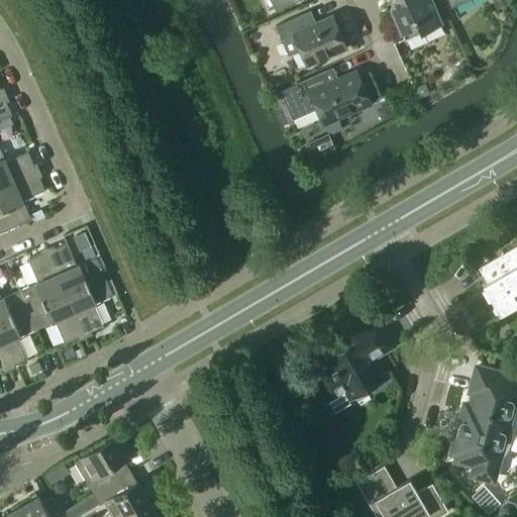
[(393,0),(390,7),(404,39),(441,23),(431,0),(393,0)]
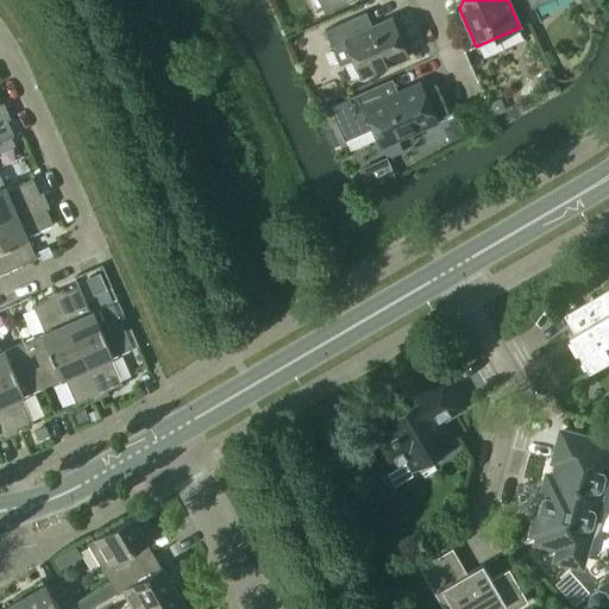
[(353,58),(362,76),(408,56),(391,19),(359,32),(352,18),(324,30),(339,66),(353,58)]
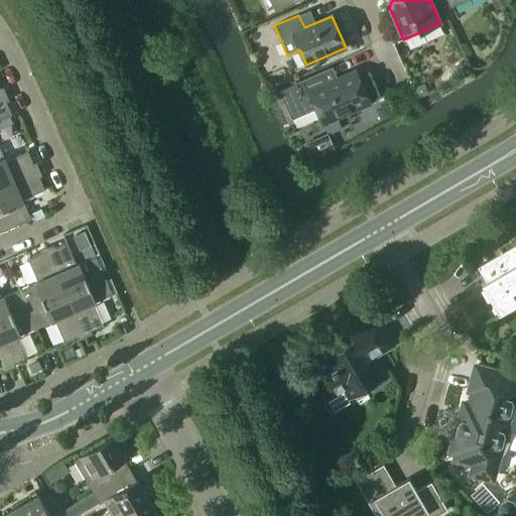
[(323,72),(279,91),(291,119),(315,108),(323,124),(370,103),(356,71),(328,83),(326,78),(325,77),(323,72)]
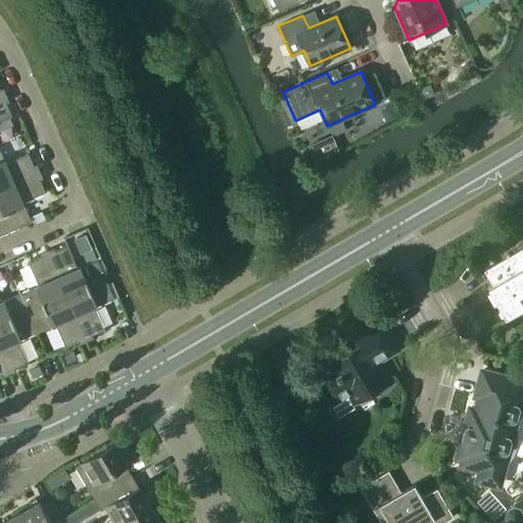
[(0,97),(0,121),(11,115),(3,96),(0,97)]
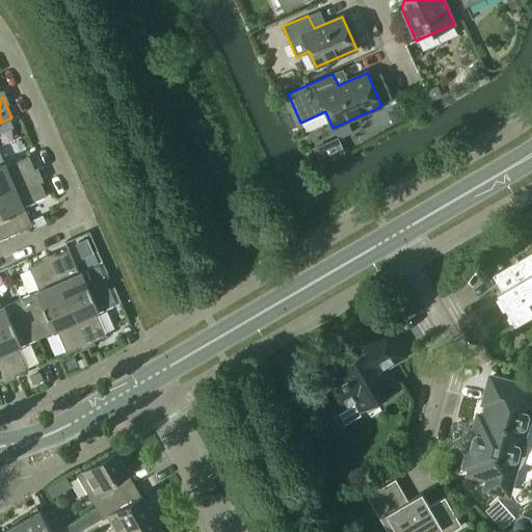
[(0,191),(36,176),(28,156),(5,165),(0,153),(0,191)]
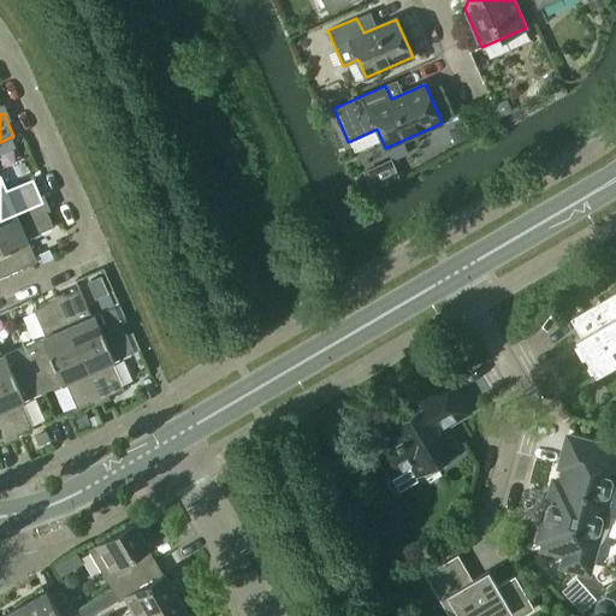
[(0,221),(0,240),(13,271),(36,261),(27,238),(53,226),(42,203),(0,221)]
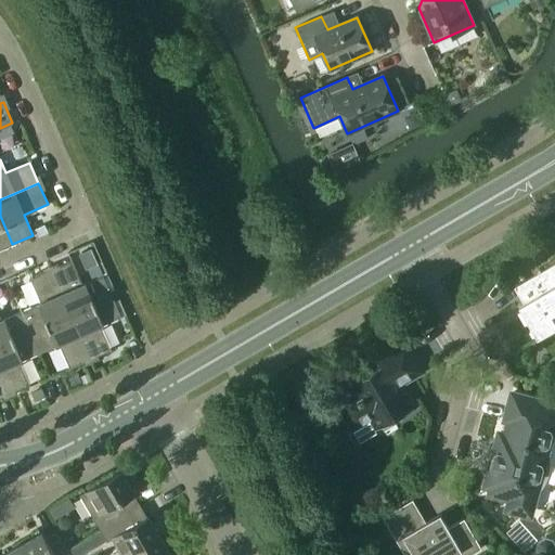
[(0,248),(12,244),(0,216),(0,248)]
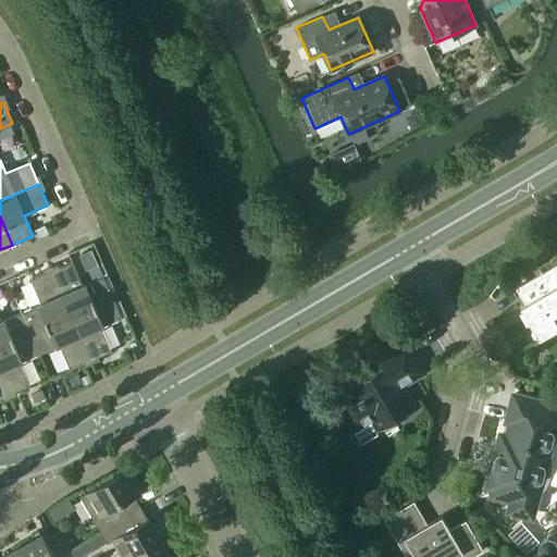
[(91,268),(97,264),(90,249),(82,254),(88,269),(91,268)]
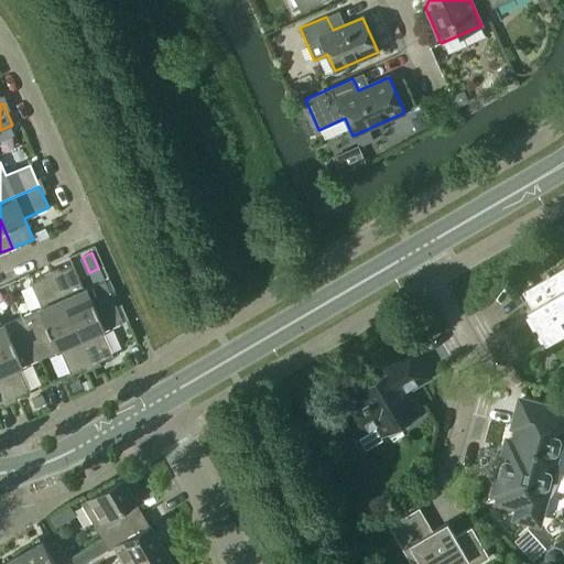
[(52,274),(72,320),(114,301),(105,280),(84,289),(73,264),(52,274)]
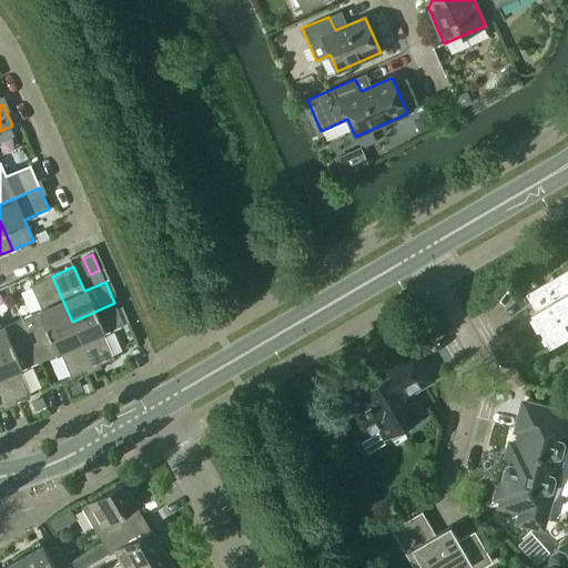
[(530,313),(549,346),(567,334),(567,269),(526,294),(535,311),(530,313)]
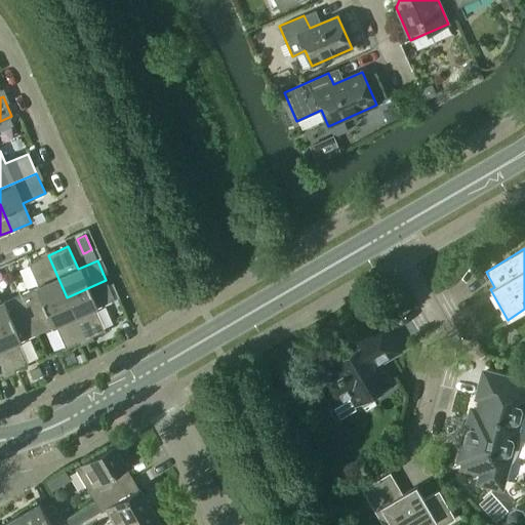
[(19,294),(28,314),(67,297),(48,255),(29,264),(38,286),(19,294)]
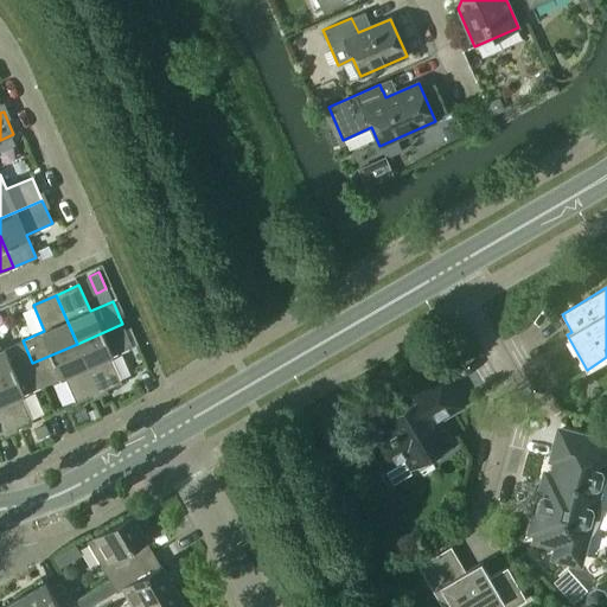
[(122,324),(77,344),(98,393),(121,383),(109,357),(132,346),(122,324)]
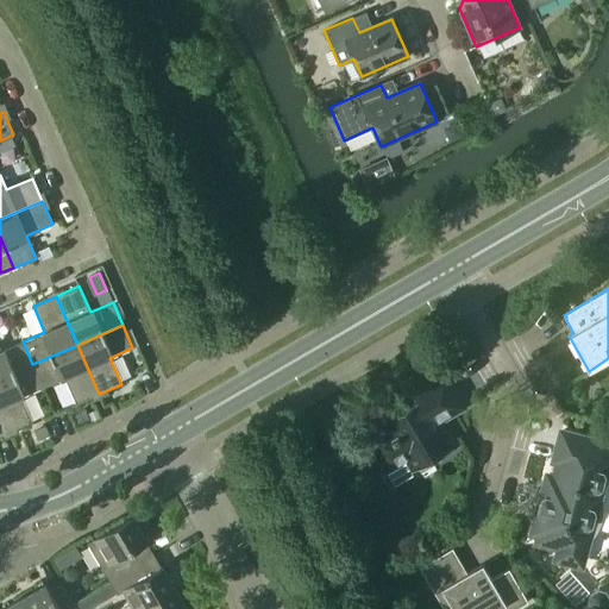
[(0,378),(32,364),(23,341),(1,351),(0,347),(0,378)]
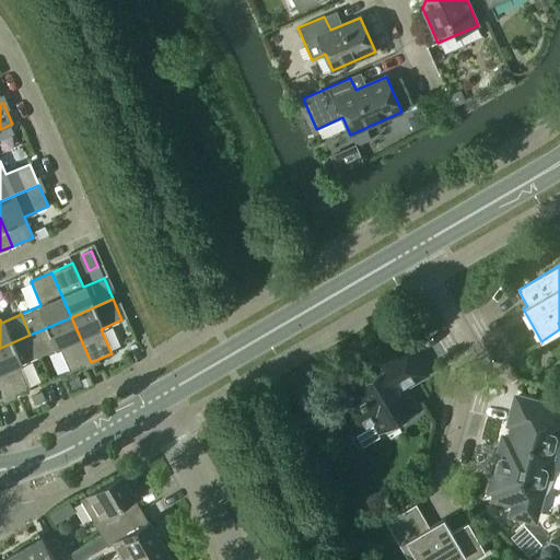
[(71,317),(30,335),(39,356),(59,348),(69,372),(91,362),(71,317)]
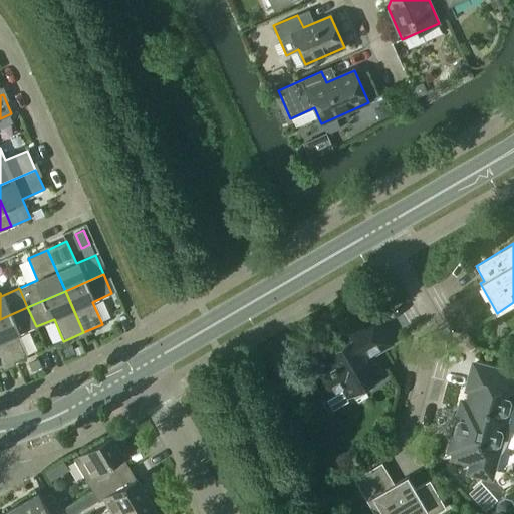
[(0,319),(0,346),(8,365),(27,356),(18,334),(36,326),(27,307),(0,319)]
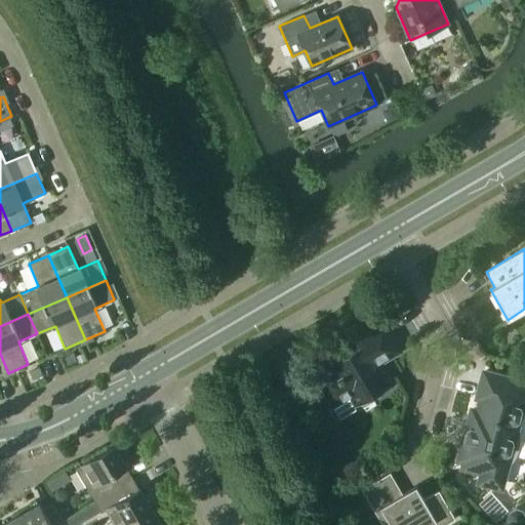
[(350,391),(357,403),(389,385),(375,363),(397,350),(384,327),(357,342),(360,348),(333,363),(337,369),(320,379),(332,401),(350,391)]
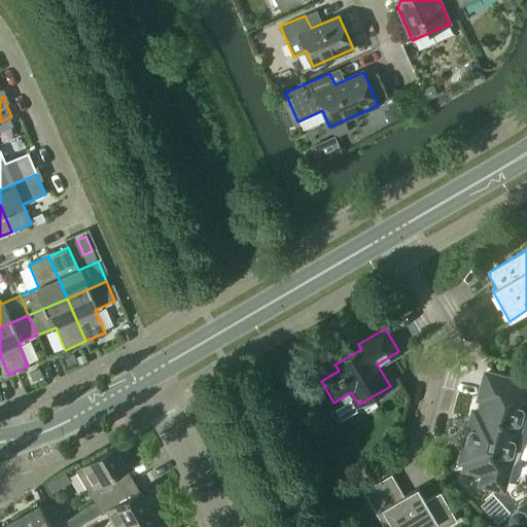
[(481,483),(502,489),(510,463),(513,459),(516,453),(517,446),(518,440),(517,433),(526,395),(526,384),(485,373),(479,398),(483,399),(479,413),(473,411),(460,461),(466,462),(464,468),(484,473),(481,483)]
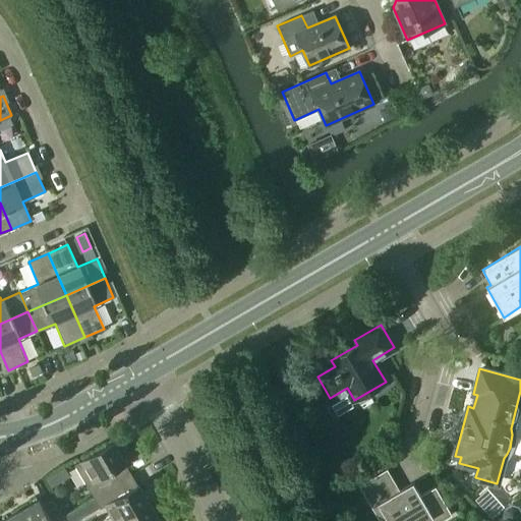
[(94,498),(132,474),(113,442),(74,464),(94,498)]
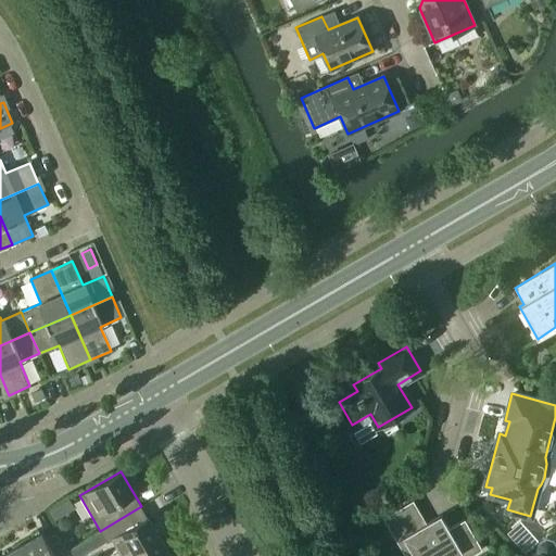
[(470,555),(481,550),(464,520),(449,529),(440,515),(426,522),(413,501),(382,518),(396,541),(405,555),(470,555)]
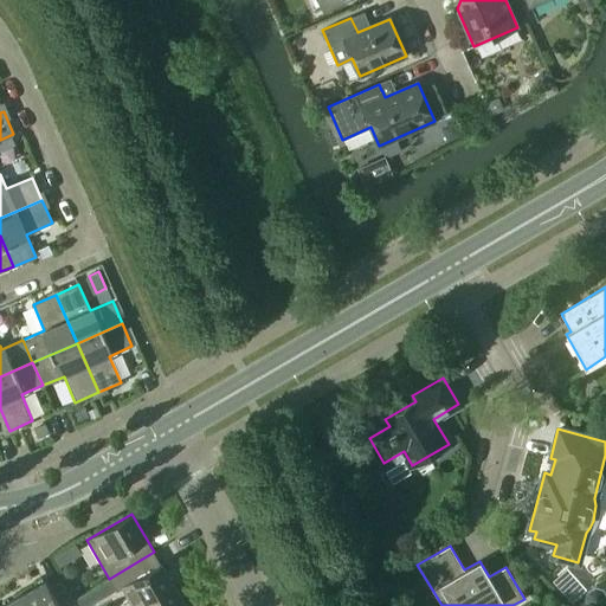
[(122,588),(131,605),(136,605),(174,585),(154,552),(109,579),(116,591),(122,588)]
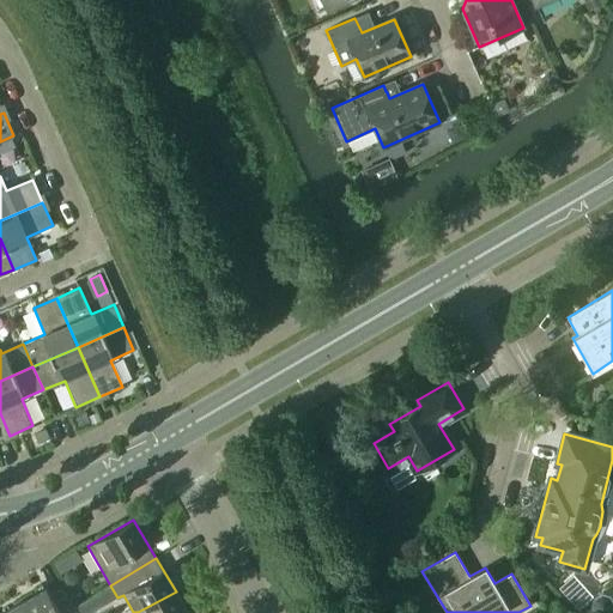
[(62,570),(65,569),(59,559),(54,563),(60,572),(62,570)]
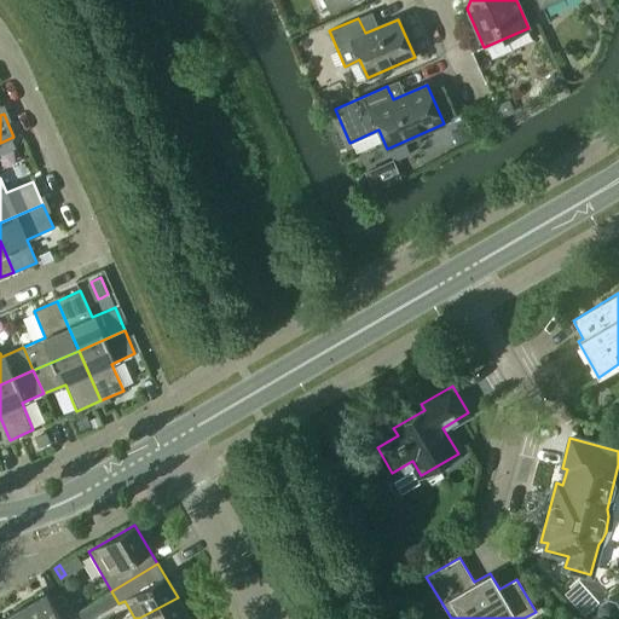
[(24,606),(30,618),(77,618),(62,593),(51,600),(46,594),(24,606)]
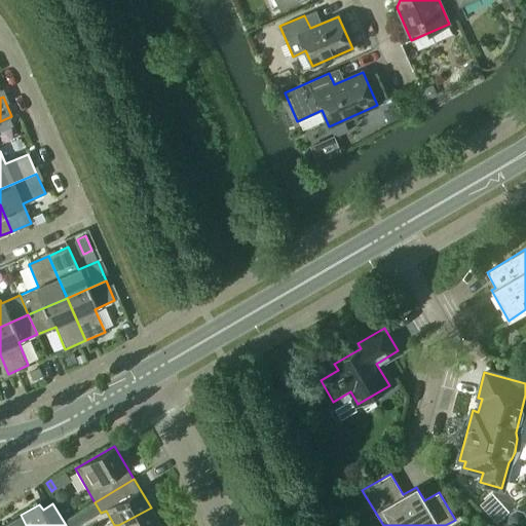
[(161,525),(151,508),(118,525),(161,525)]
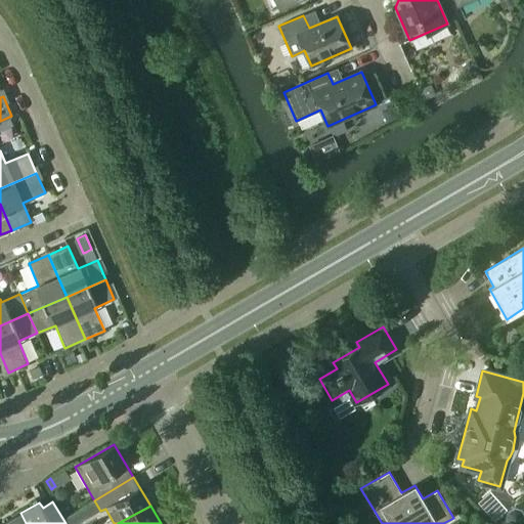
[(83,513),(81,509),(69,516),(73,523),(74,523),(86,517),(83,513)]
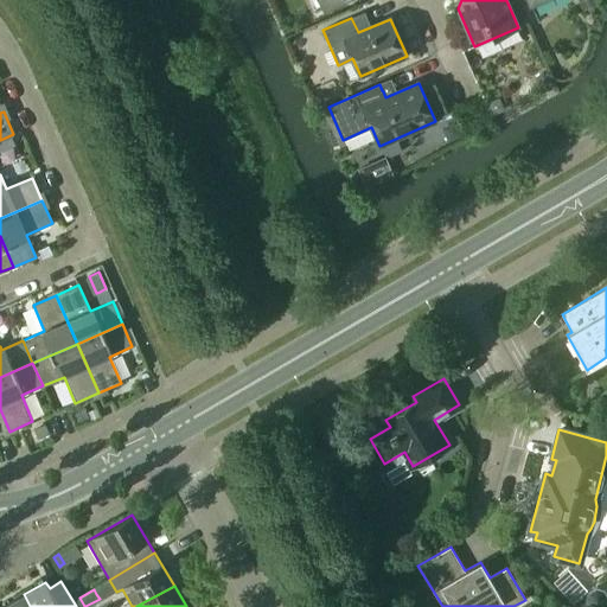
[(590,606),(589,606),(600,606),(605,605),(606,598),(602,592),(595,589),(588,593),(586,600),(590,606)]
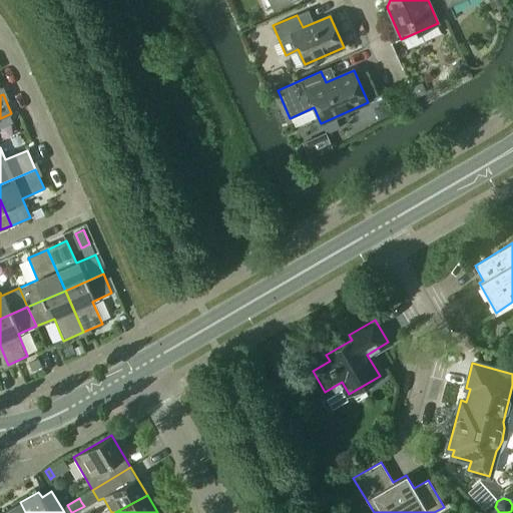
[(25,512),(20,502),(1,512),(25,512)]
